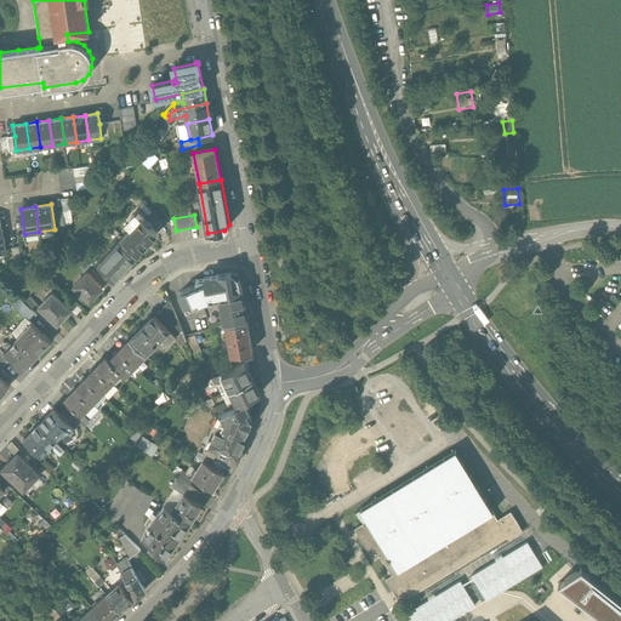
[(141,218),(120,240),(136,256),(157,233),(141,218)]
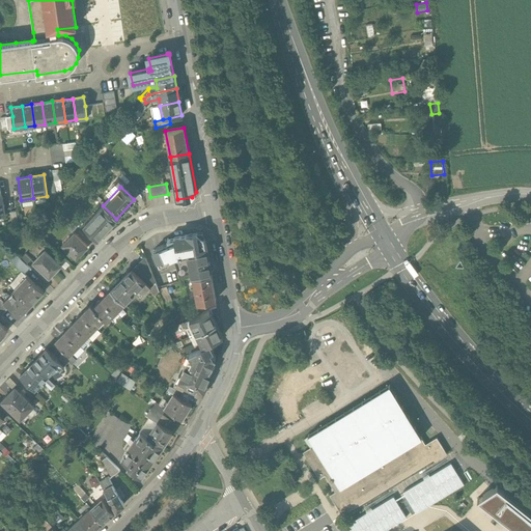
[(116,219),(103,205),(85,225),(99,239),(116,219)]
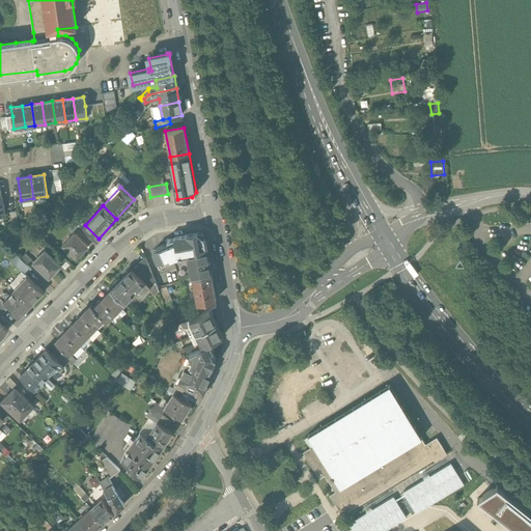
[(87,246),(75,233),(63,245),(76,258),(87,246)]
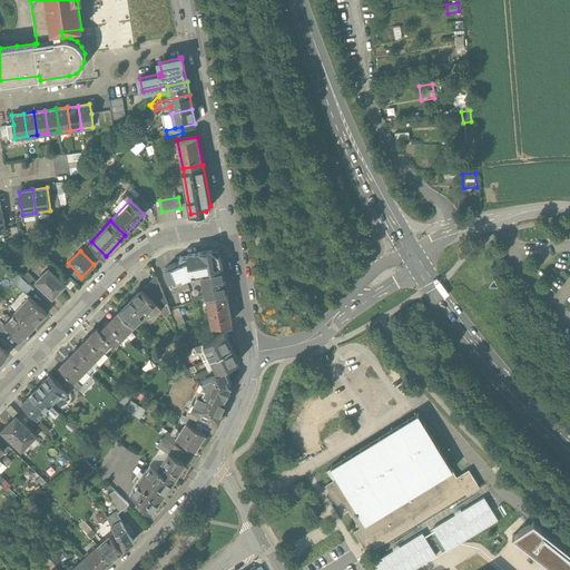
[(182,262),(168,268),(175,291),(203,278),(202,269),(222,266),(218,252),(182,257),(182,262)]
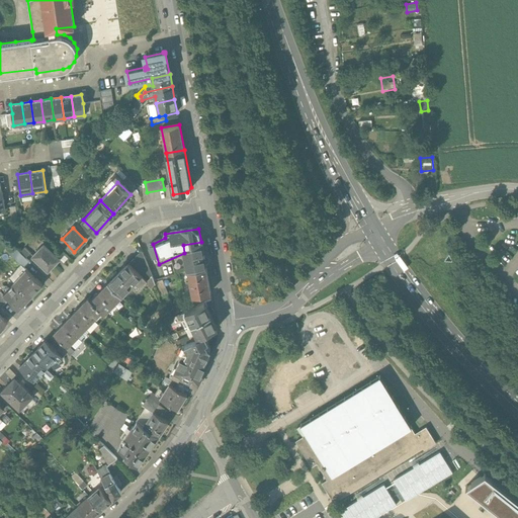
[(201,242),(183,245),(184,253),(187,270),(205,267),(201,242)]
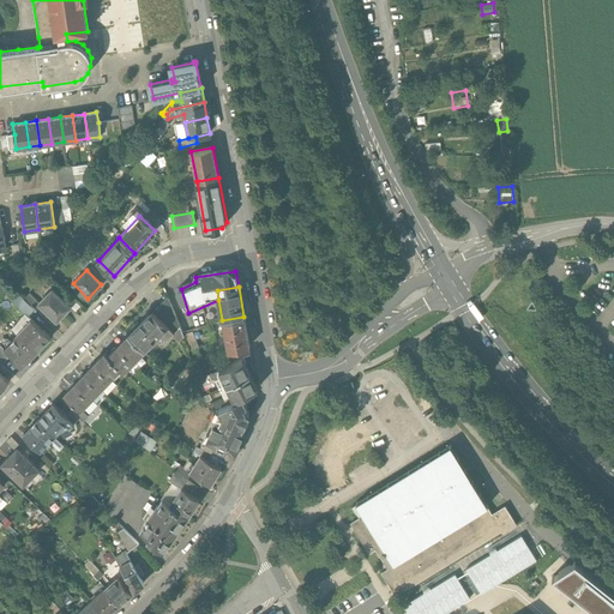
[(60,296),(56,299),(50,292),(38,302),(56,320),(70,306),(60,296)]
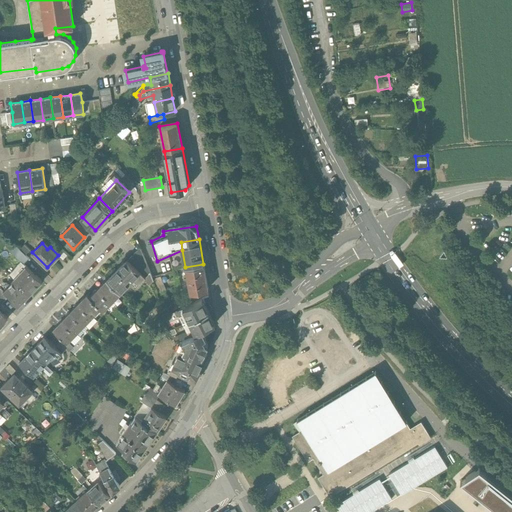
[(30,249),(25,244),(20,250),(25,254),(30,249)]
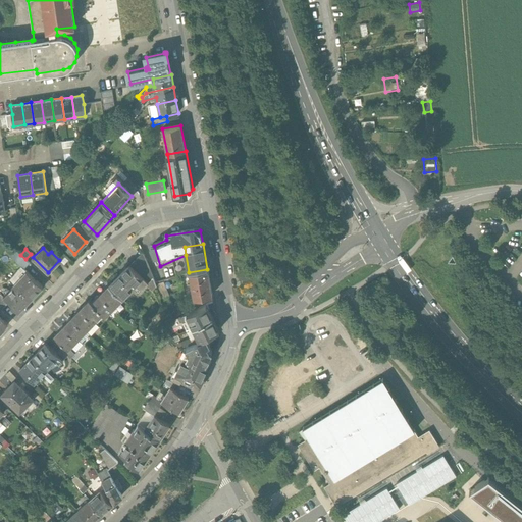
[(143,253),(131,265),(142,276),(148,282),(153,277),(143,253)]
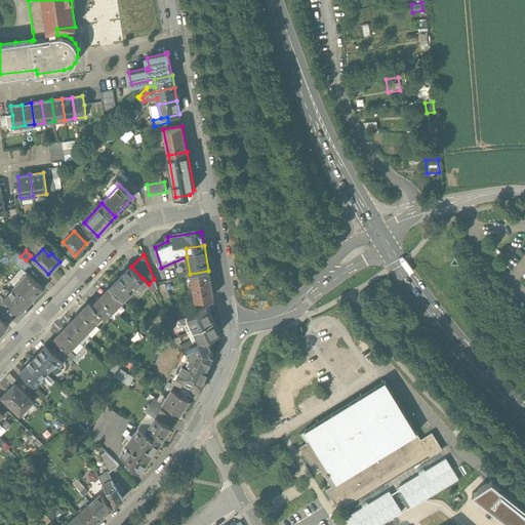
[(131,267),(130,266),(119,277),(132,290),(138,295),(149,284),(143,278),(131,267)]
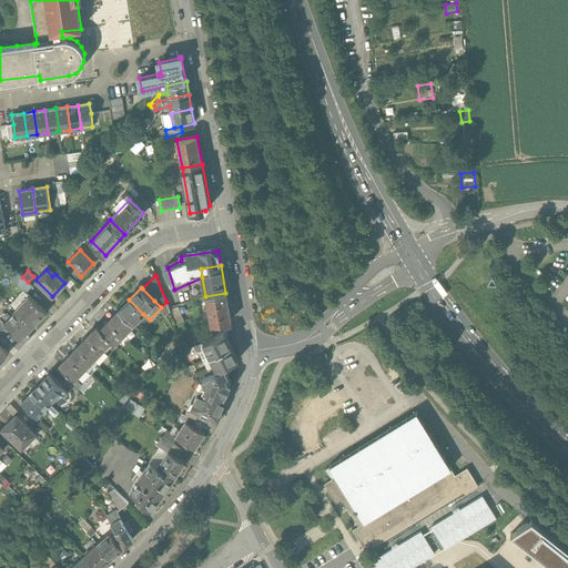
[(225,293),(205,296),(211,324),(231,321),(225,293)]
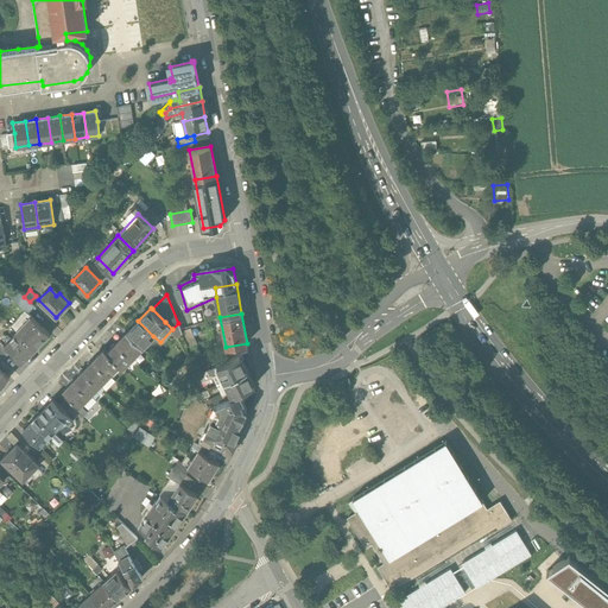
[(50,334),(31,316),(16,331),(35,349),(50,334)]
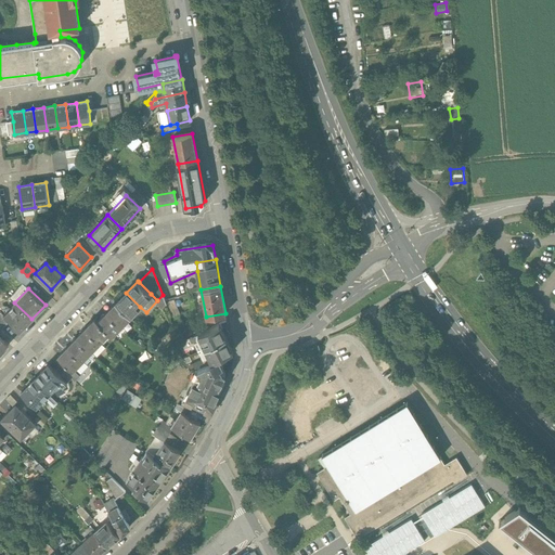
[(116,302),(130,317),(140,307),(126,293),(116,302)]
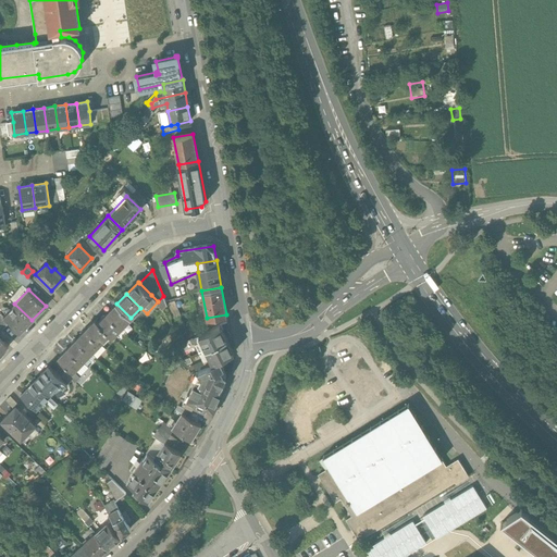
[(178,297),(165,302),(169,310),(182,307),(178,297)]
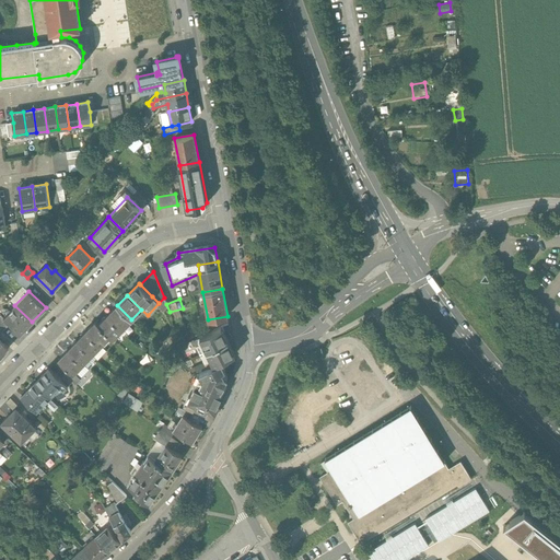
[(32,322),(14,305),(2,317),(2,318),(8,324),(20,335),(32,322)]
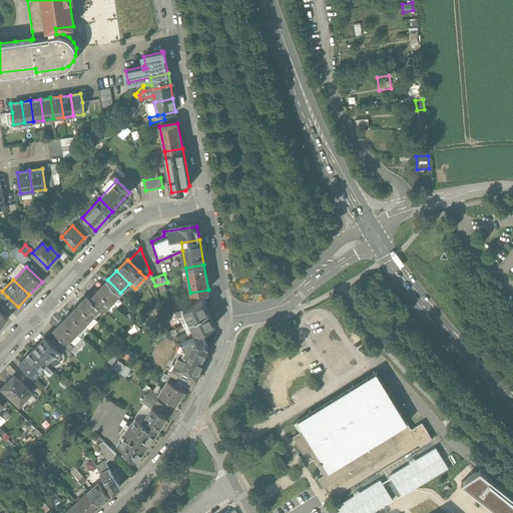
[(120,293),(107,280),(99,289),(112,302),(120,293)]
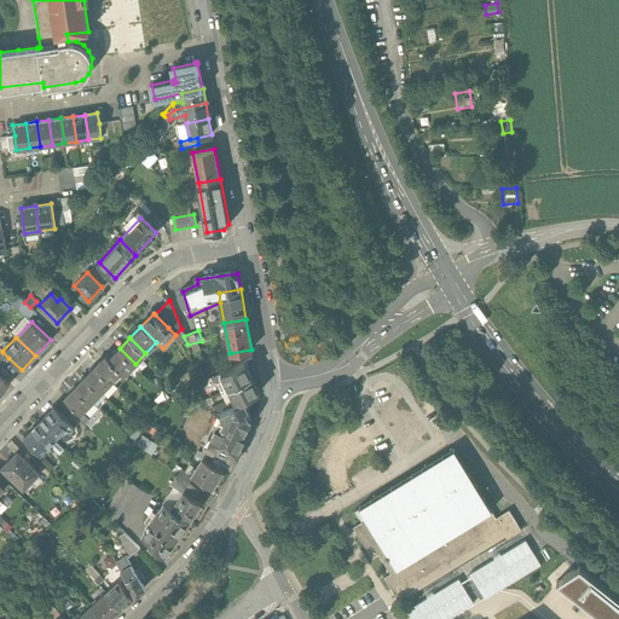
[(136,364),(120,348),(110,358),(109,358),(121,370),(121,371),(125,375),(136,364)]
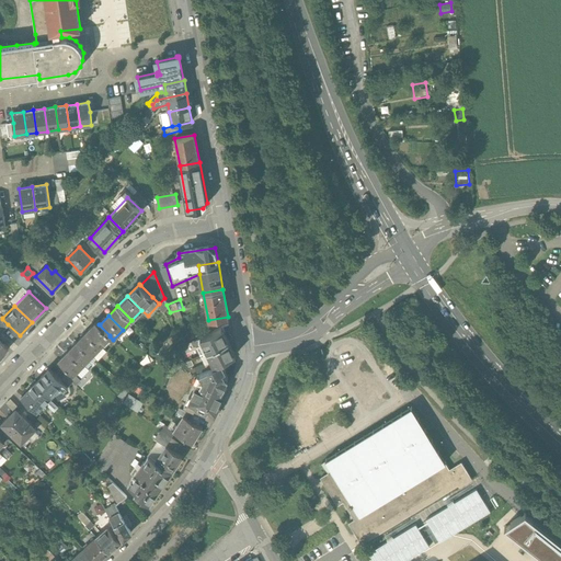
[(100,324),(96,321),(87,331),(101,345),(110,336),(110,335),(99,324),(100,324)]
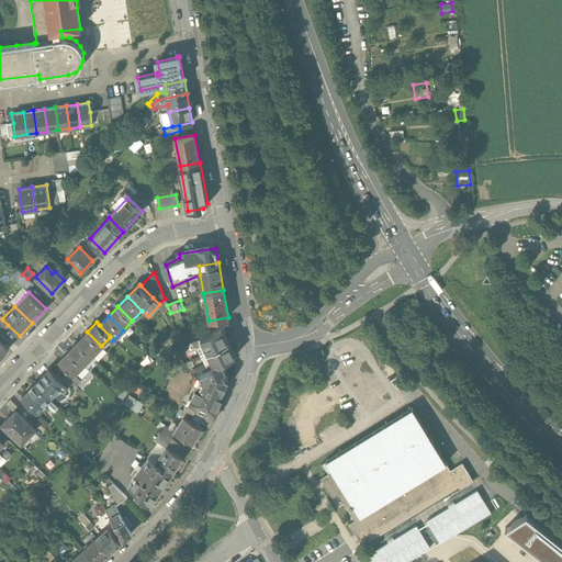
[(186,325),(177,328),(181,337),(190,334),(186,325)]
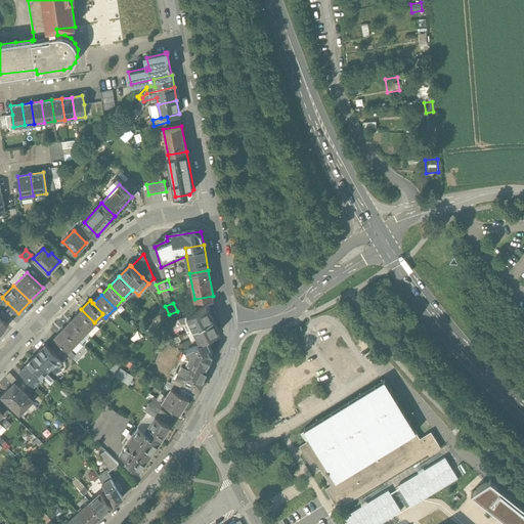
[(207,306),(181,318),(184,324),(190,321),(193,329),(213,318),(207,306)]
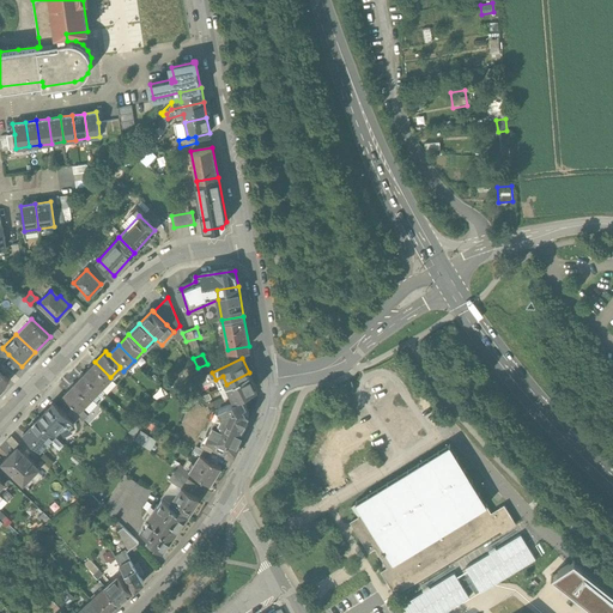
[(110,377),(95,362),(85,372),(101,388),(107,394),(117,383),(110,377)]
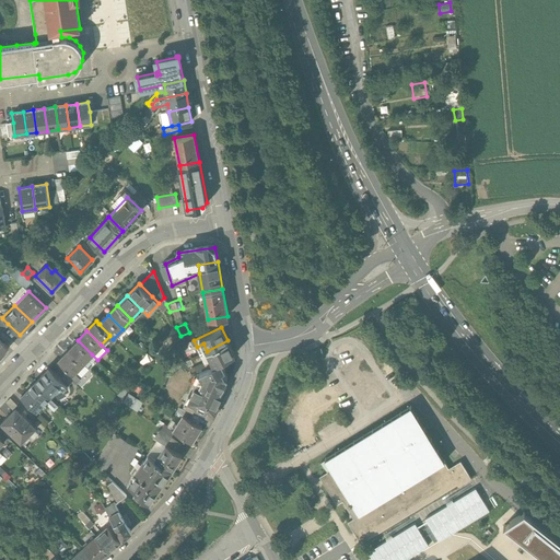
[(92,354),(78,340),(68,350),(82,363),(92,354)]
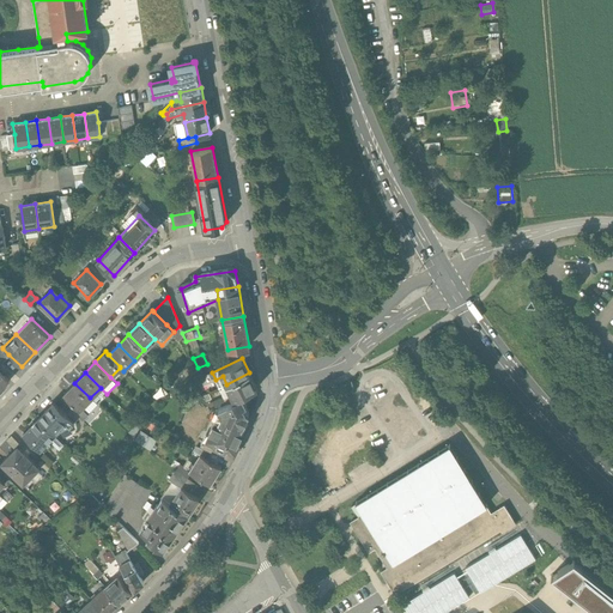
[(249,372),(226,384),(231,394),(224,396),(228,404),(242,396),(258,388),(249,372)]
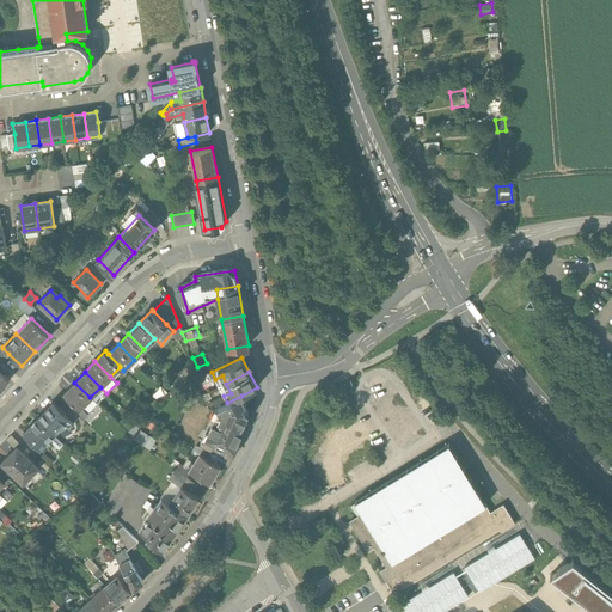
[(90,397),(74,383),(65,392),(80,408),(90,397)]
